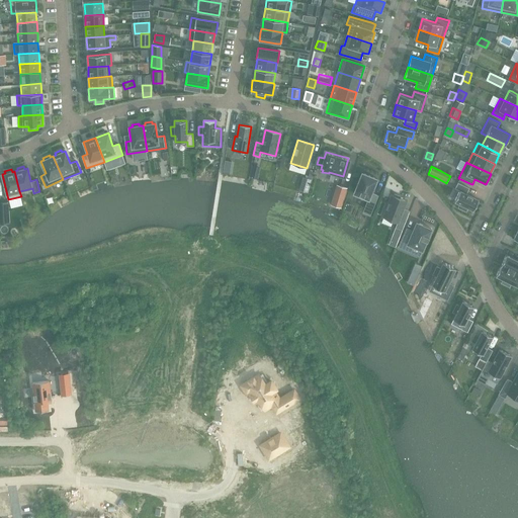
[(377,179),(362,173),(354,193),(368,199),(362,212),(369,216),(377,195),(371,193),(377,179)]
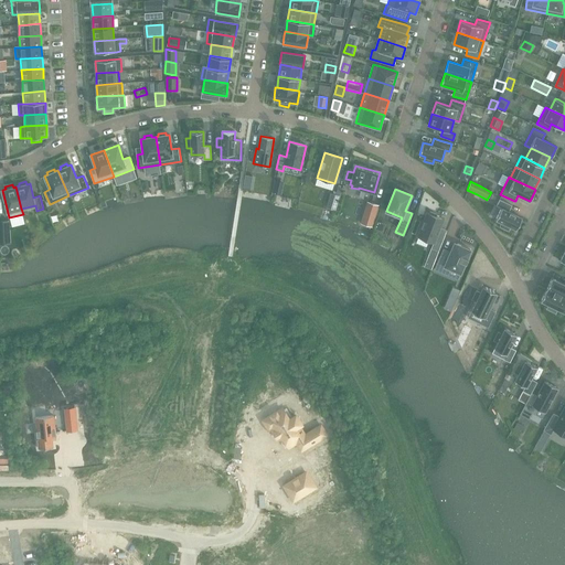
[(331,193),(327,209),(336,211),(340,195),(331,193)]
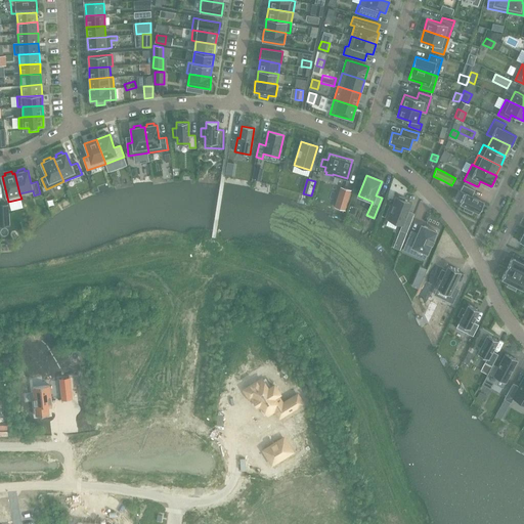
[(475,190),(464,185),(461,190),(465,192),(460,204),(466,206),(464,210),(471,214),(473,210),(479,213),(484,202),(472,195),(475,190)]
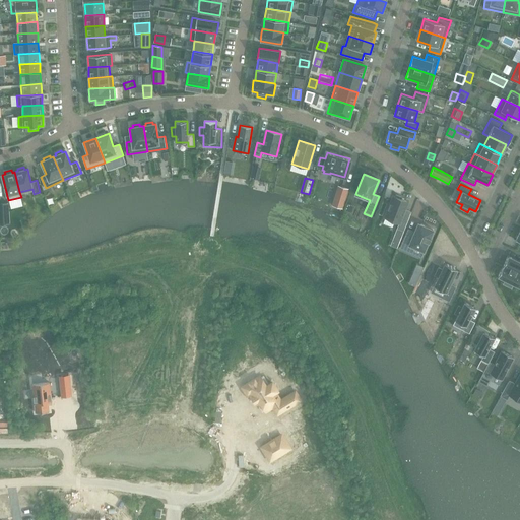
[(338,186),(333,200),(344,203),(348,189),(338,186)]
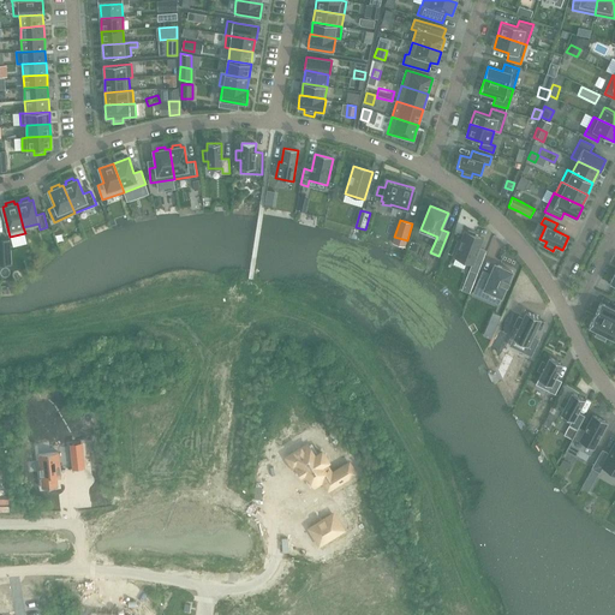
[(470,269),(477,273),(484,256),(477,254),(483,239),(475,236),(475,233),(469,231),(467,233),(465,232),(454,257),(472,264),(470,269)]
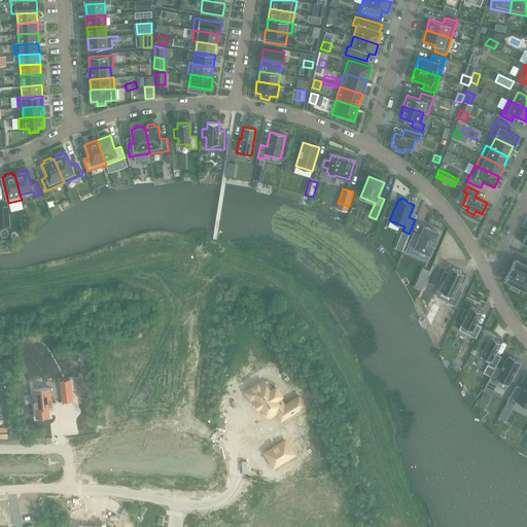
[(8,205),(0,205),(0,226),(9,226),(9,214),(8,205)]
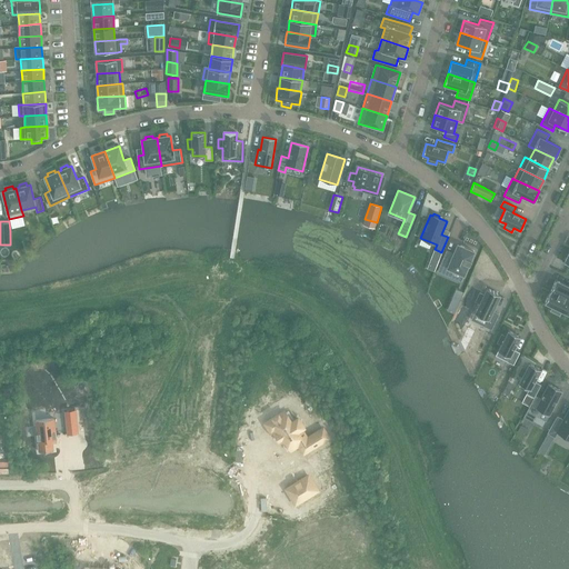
[(446,255),(438,271),(449,276),(451,271),(452,270),(463,275),(470,260),(473,251),(457,245),(451,258),(446,255)]
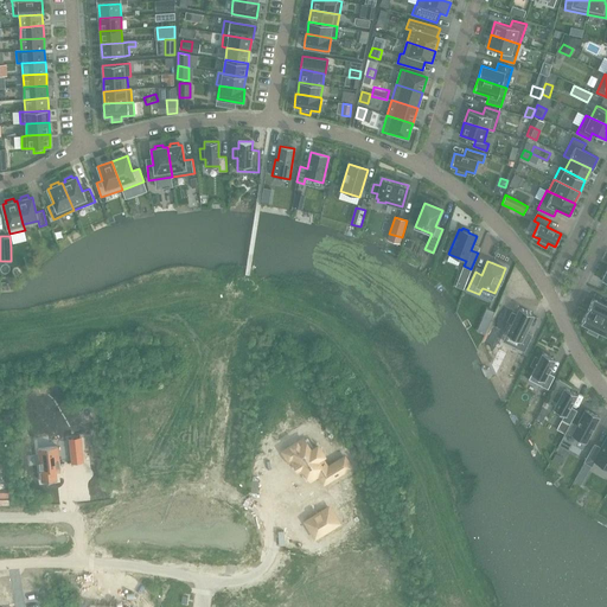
[(464,266),(455,287),(462,289),(471,269),(464,266)]
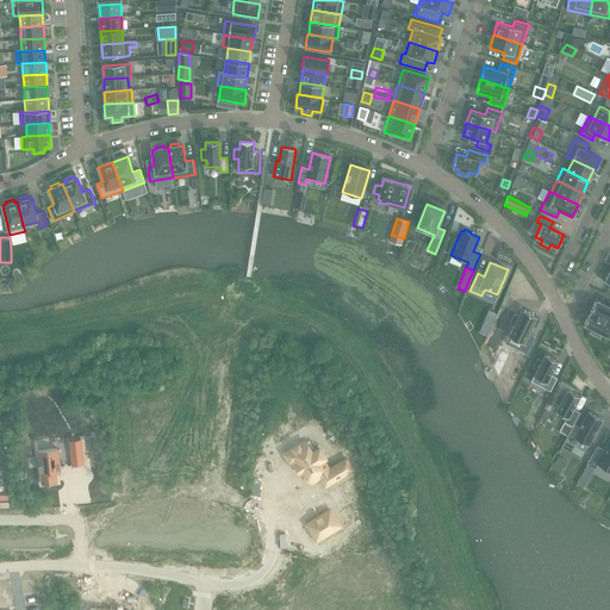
[(609,307),(596,300),(590,312),(609,322),(609,307)]
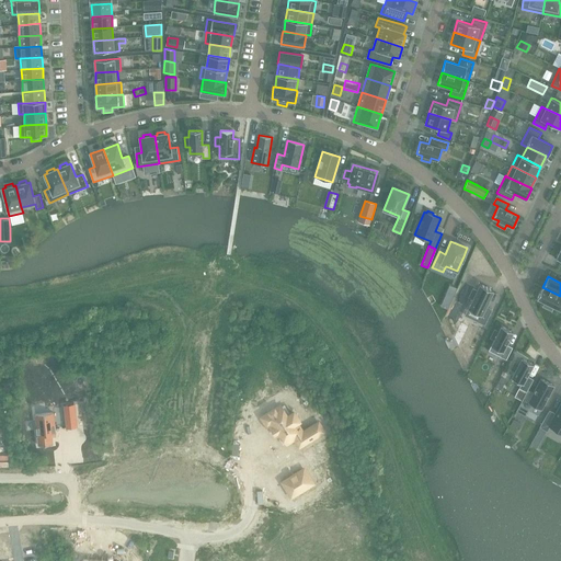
[(472,289),(469,297),(472,299),(468,309),(481,316),(478,321),(484,324),(492,309),(485,307),(493,290),(480,284),(477,290),(472,289)]
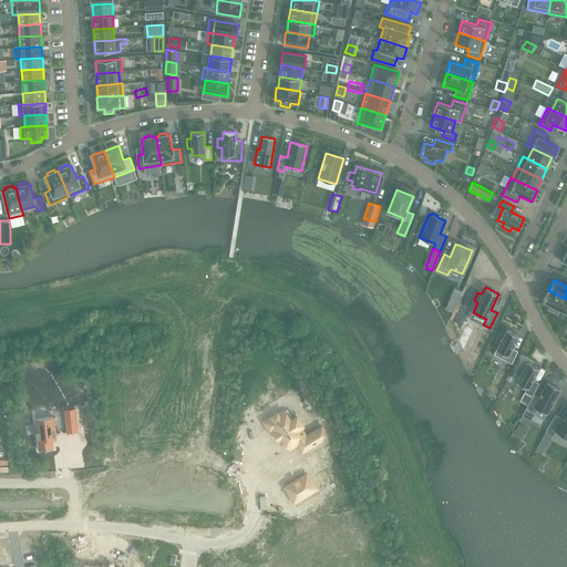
[(454,289),(445,310),(452,313),(461,291),(454,289)]
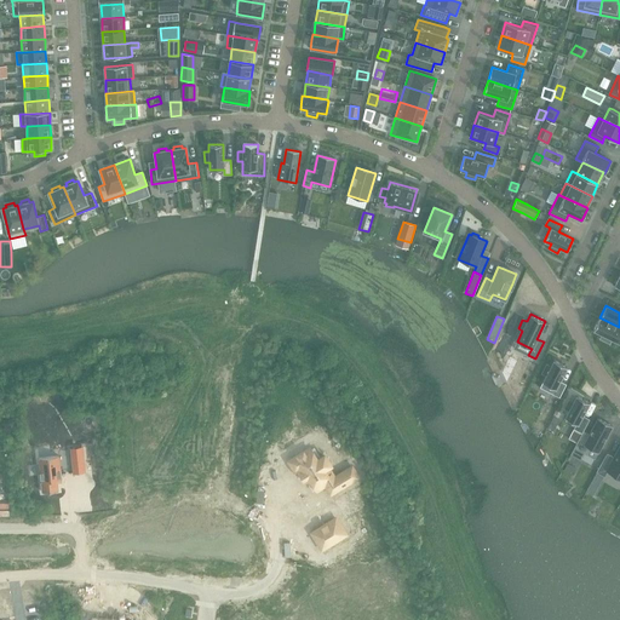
[(619,327),(600,317),(593,329),(602,334),(600,338),(609,343),(612,339),(619,343),(619,327)]
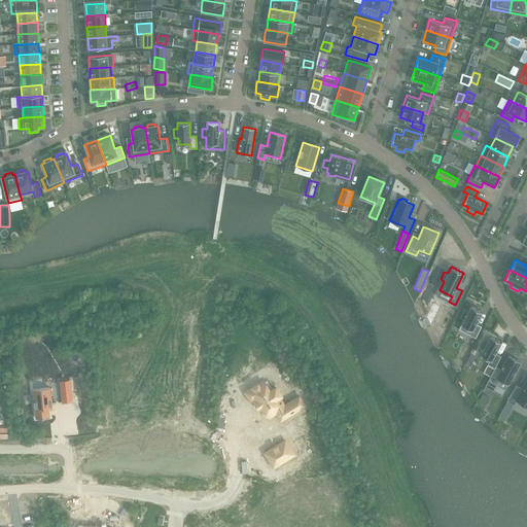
[(460,317),(464,319),(459,329),(476,338),(481,326),(476,323),(482,312),(470,306),(468,312),(464,310),(460,317)]
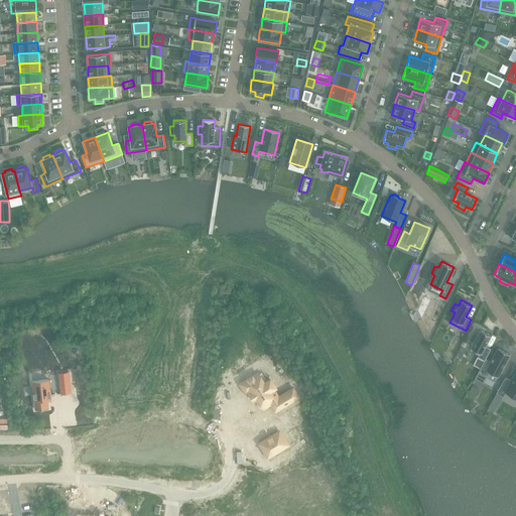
[(250,318),(241,325),(246,333),(254,327),(250,318)]
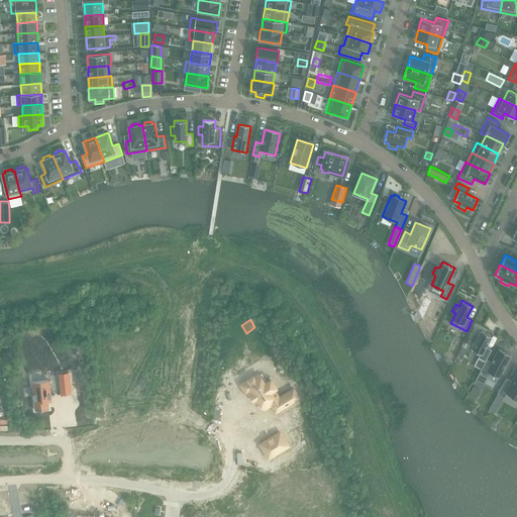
[(478,335),(475,333),(471,340),(474,342),(471,348),(481,353),(479,357),(485,362),(492,349),(486,346),(492,335),(481,330),(478,335)]
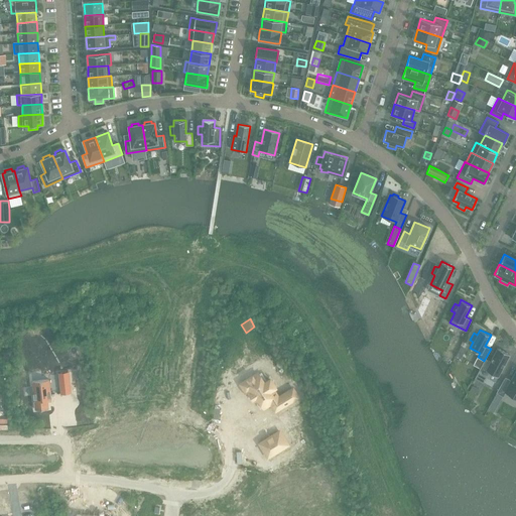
[(465,342),(460,350),(466,354),(471,346),(465,342)]
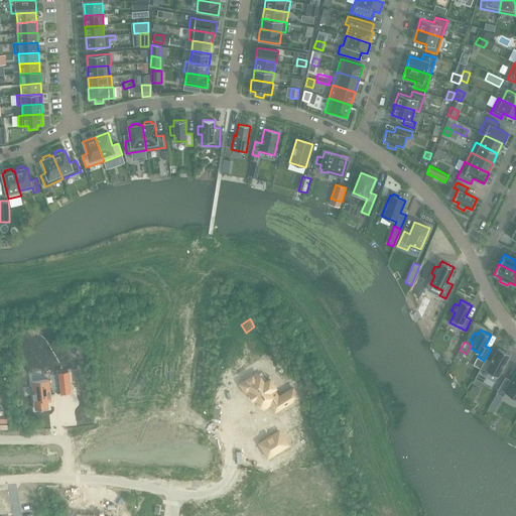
[(510,355),(498,348),(491,362),(486,359),(475,378),(484,383),(489,372),(498,377),(510,355)]
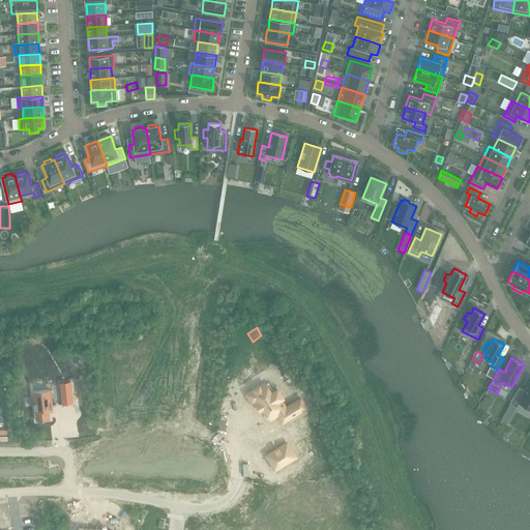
[(72,378),(62,378),(63,400),(74,399),(72,378)]
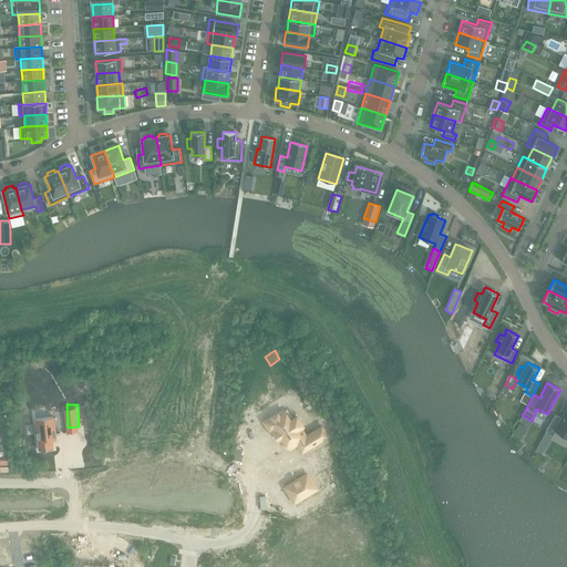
[(566,408),(562,419),(555,415),(545,431),(553,435),(555,431),(566,436),(566,408)]
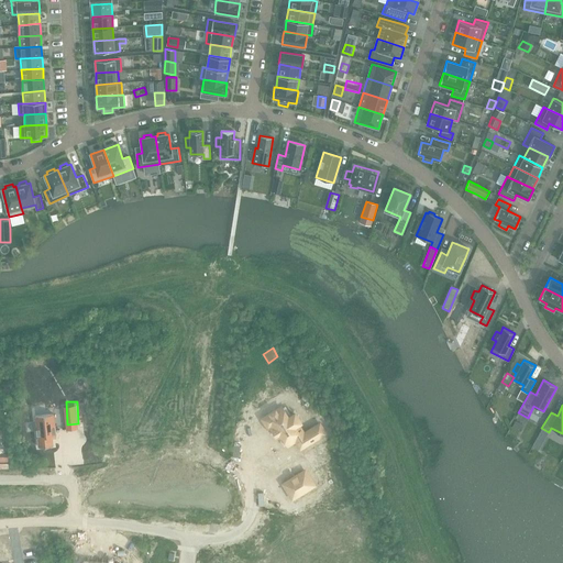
[(286,406),(262,420),(267,429),(271,427),(275,434),(279,432),(286,442),(299,433),(304,440),(327,426),(322,419),(306,429),(300,421),(304,419),(299,412),(293,416),(286,406)]
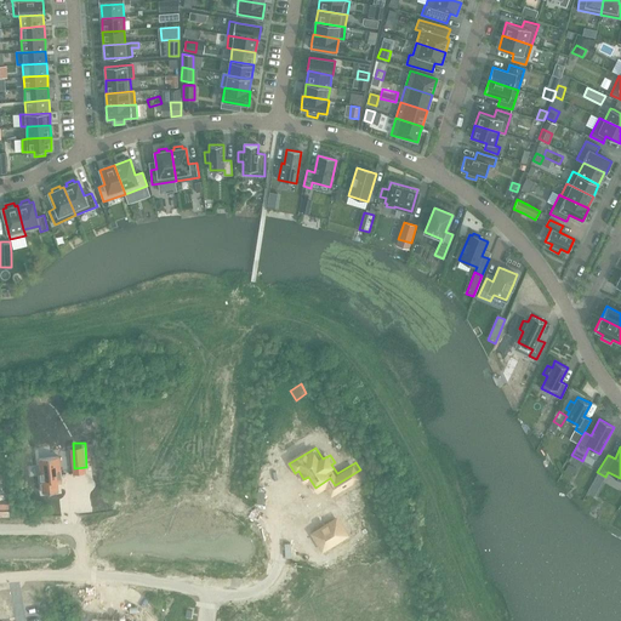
[(61,449),(39,450),(41,485),(57,484),(57,474),(62,473),(61,449)]
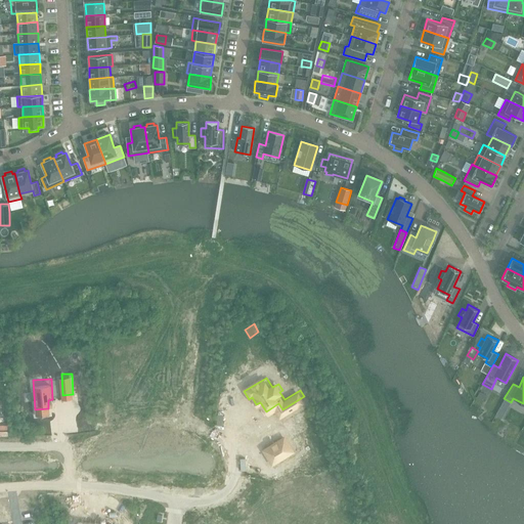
[(480,392),(477,397),(484,401),(487,396),(480,392)]
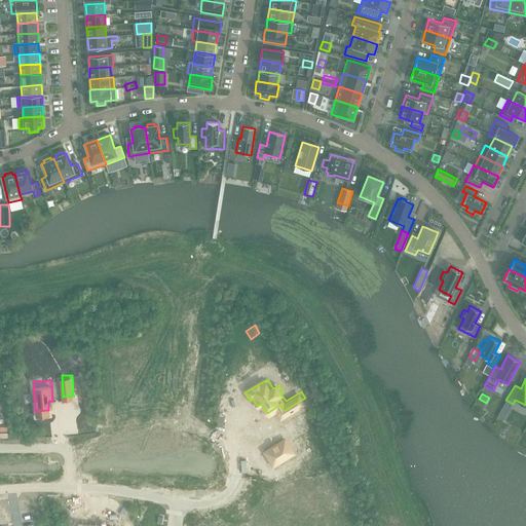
[(479,403),(476,409),(484,412),(487,405),(479,403)]
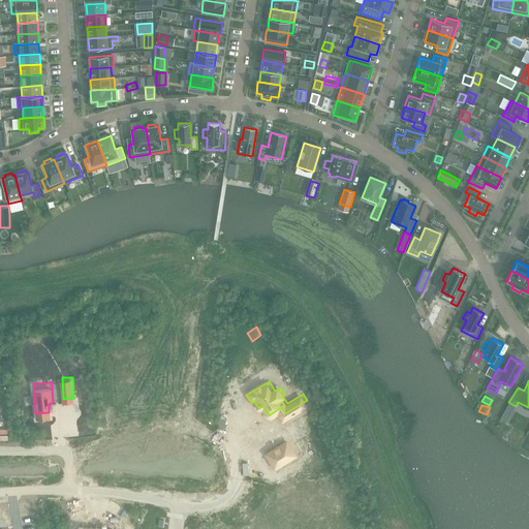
[(504,410),(499,419),(505,423),(510,414),(504,410)]
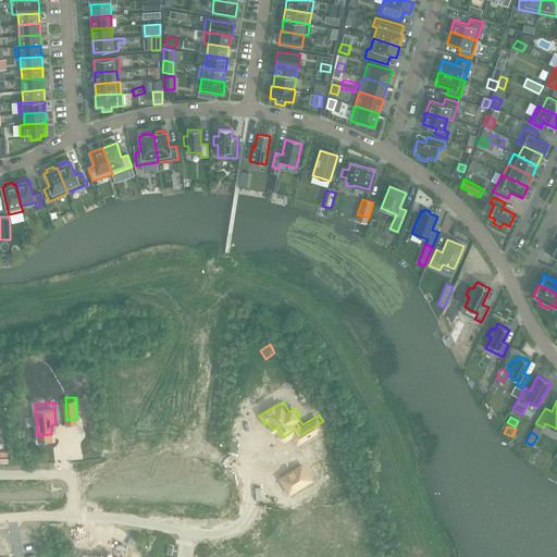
[(302,465),(280,479),(289,493),(308,481),(311,479),(310,478),(302,465)]
